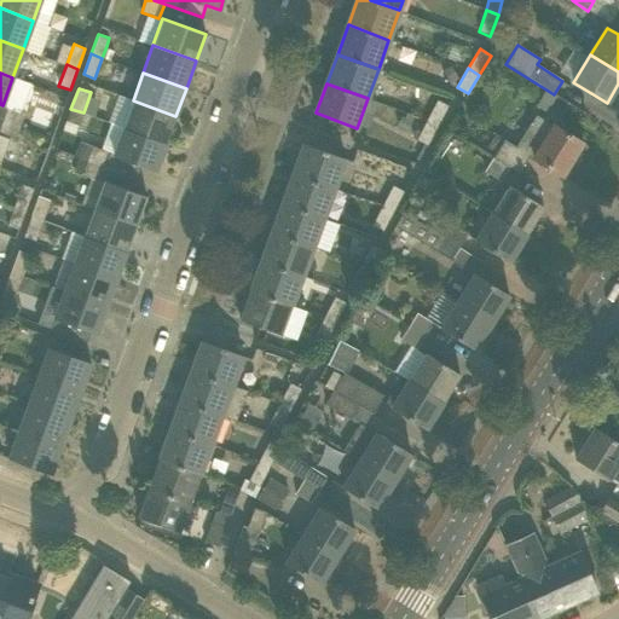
[(123,128),(166,144),(175,116),(133,100),(123,128)]
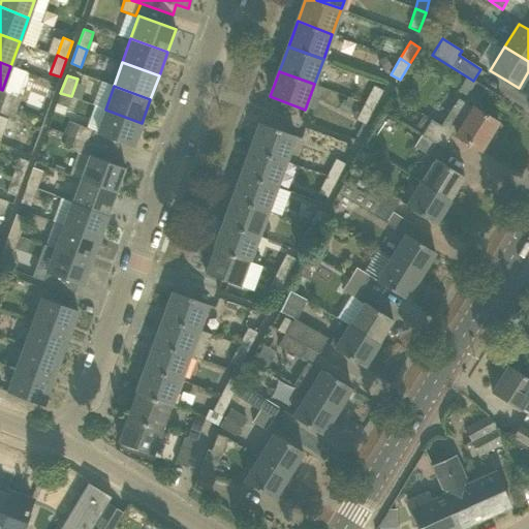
[(373,86),(365,102),(374,107),(383,91),(373,86)]
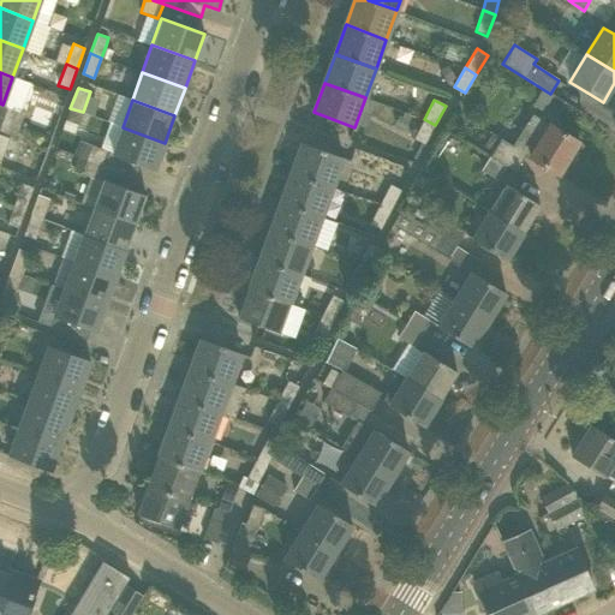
[(21,125),(22,123),(25,112),(9,106),(4,119),(21,125)]
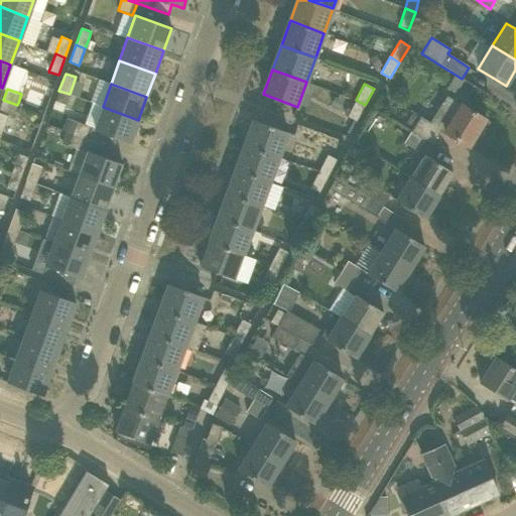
[(441,130),(469,147),(486,119),(448,95),(431,122),(420,116),(413,128),(410,132),(423,140),(432,145),(441,130)]
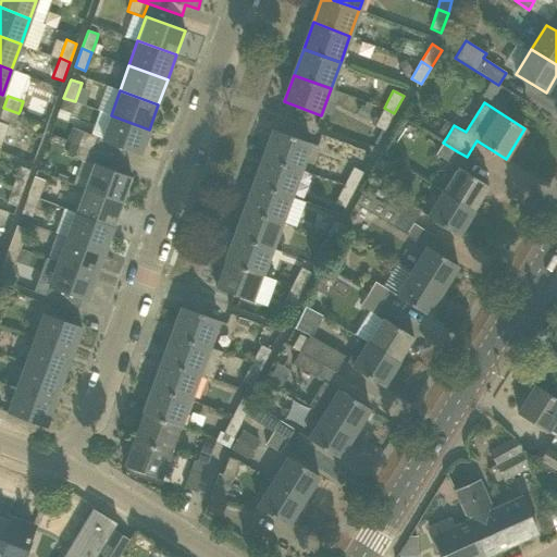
[(19,113),(3,108),(0,115),(0,147),(8,126),(13,128),(19,113)]
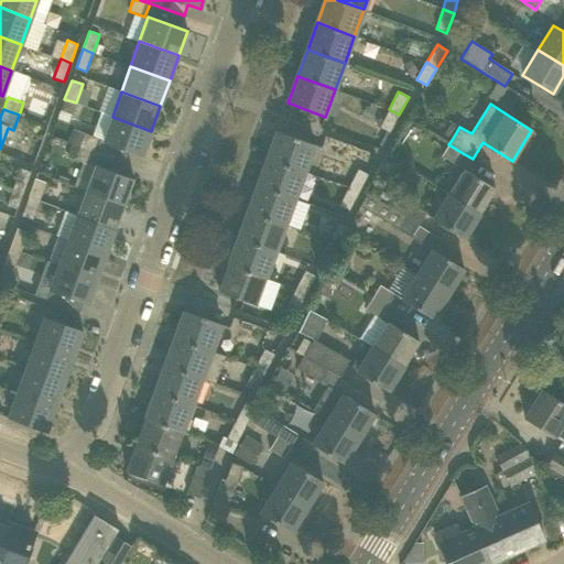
[(390,133),(399,115),(389,109),(379,128),(390,133)]
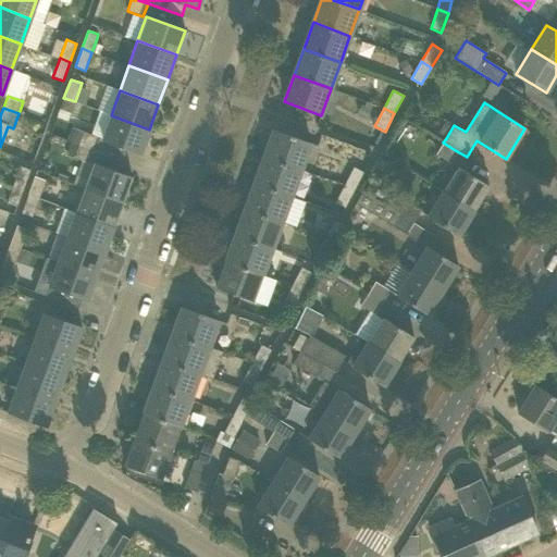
[(102,140),(140,155),(149,130),(111,115),(102,140)]
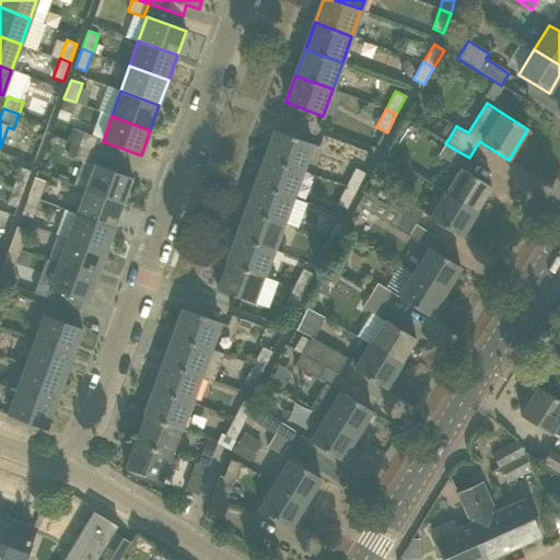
[(276,130),(266,156),(304,171),(313,144),(276,130)]
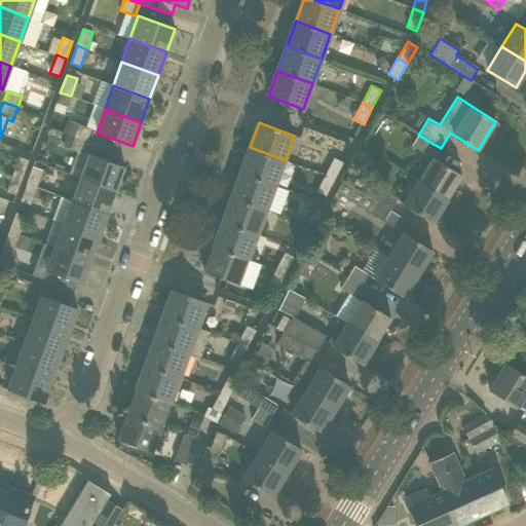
[(78,124),(74,136),(89,142),(94,129),(78,124)]
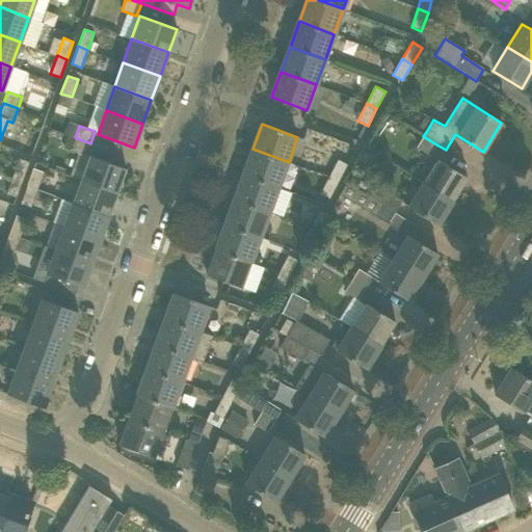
[(423,136),(417,147),(430,155),(436,144),(423,136)]
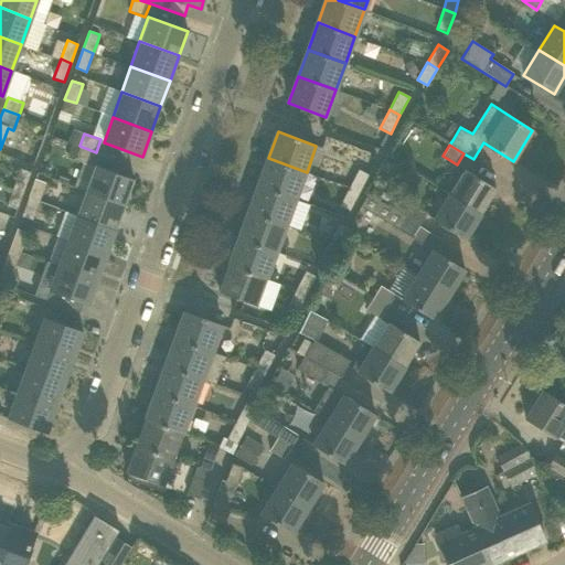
[(91,166),(96,152),(80,146),(75,160),(91,166)]
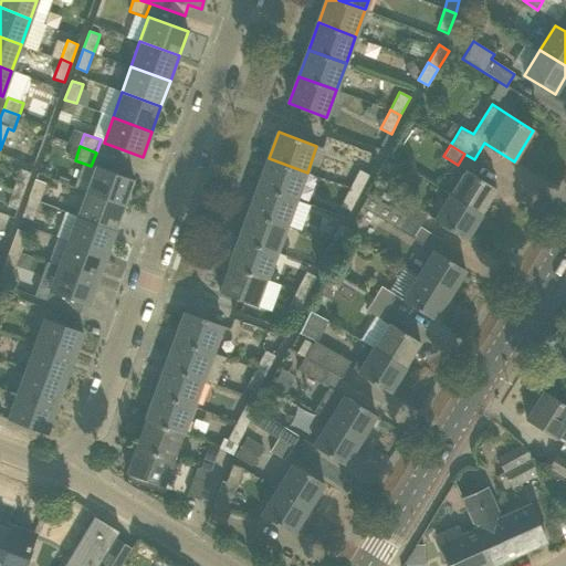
[(269,158),(259,185),(297,199),(307,173),(269,158)]
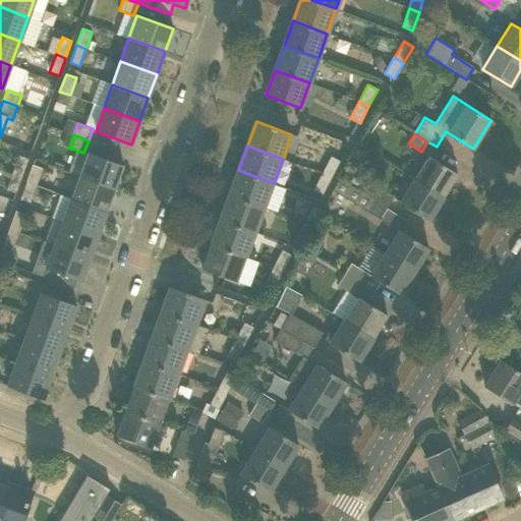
[(79,175),(115,188),(123,165),(88,152),(79,175)]
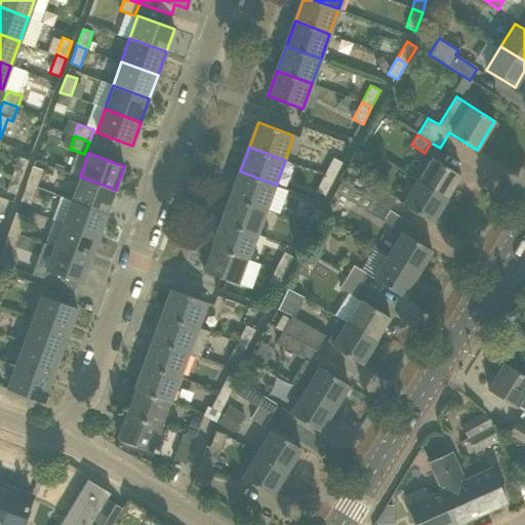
[(18,156),(12,173),(23,177),(29,160),(18,156)]
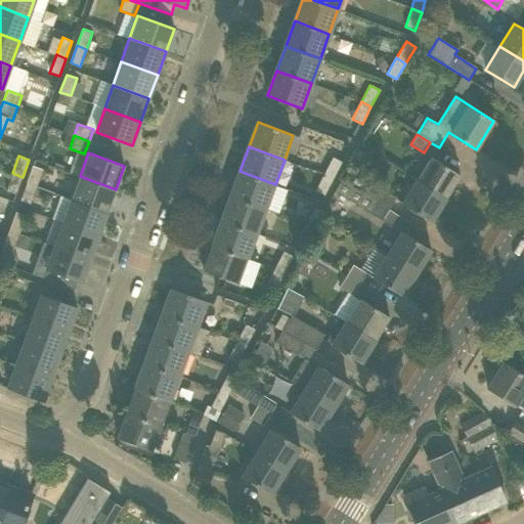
[(417,180),(446,198),(461,175),(431,157),(417,180)]
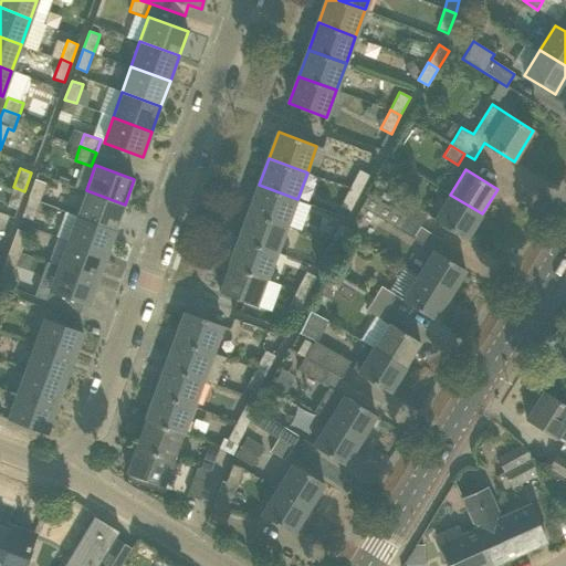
[(360,194),(369,176),(359,170),(349,188),(360,194)]
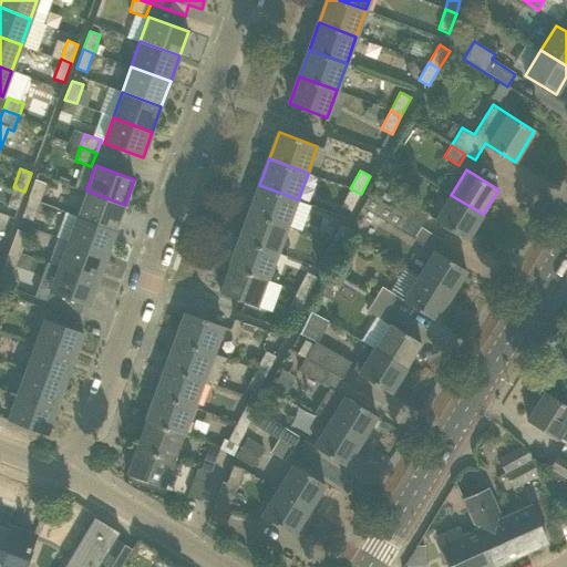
[(39,202),(45,184),(35,179),(29,198),(39,202)]
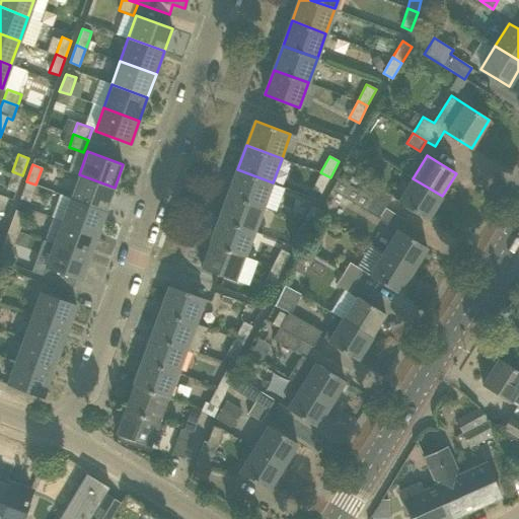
[(237,169),(228,195),(264,207),(273,182),(237,169)]
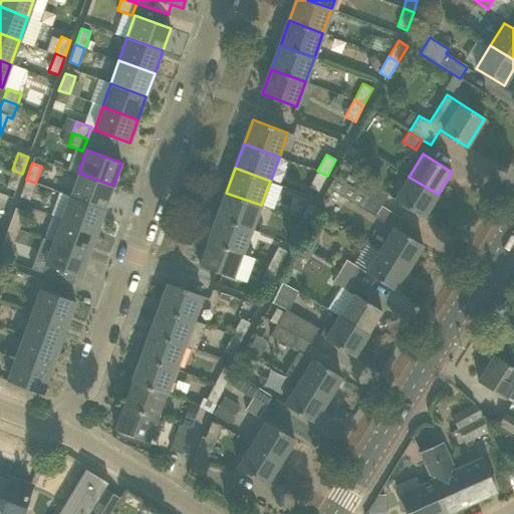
[(15,191),(22,174),(12,170),(5,187),(15,191)]
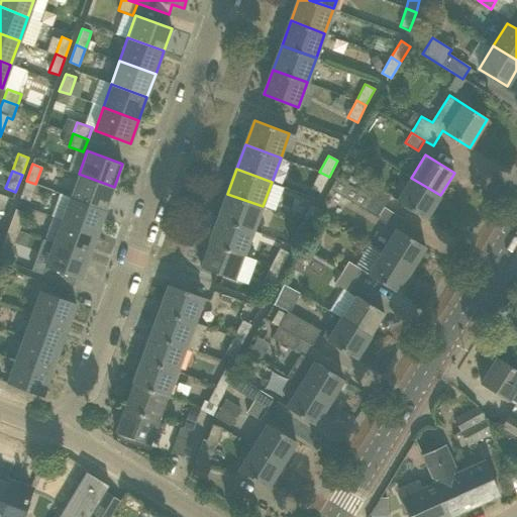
[(329,177),(319,172),(311,189),(320,194),(329,177)]
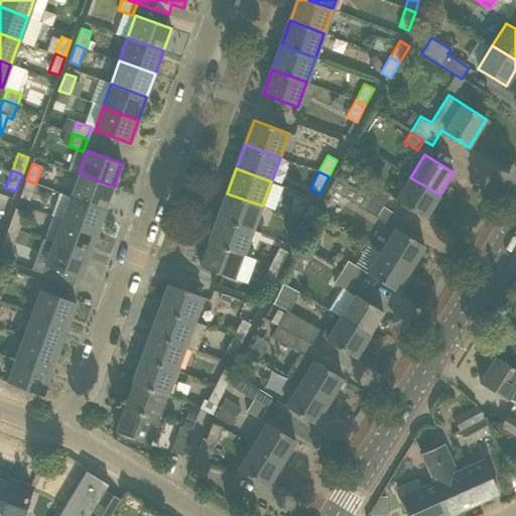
[(71,197),(106,210),(114,186),(79,173),(71,197)]
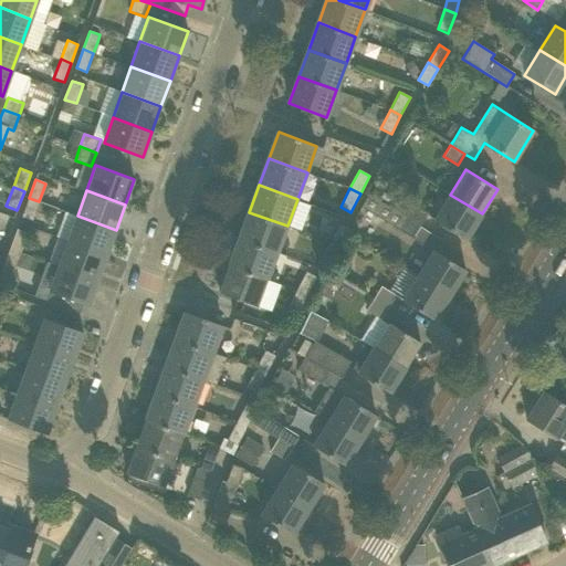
[(467,239),(482,213),(450,195),(435,221),(467,239)]
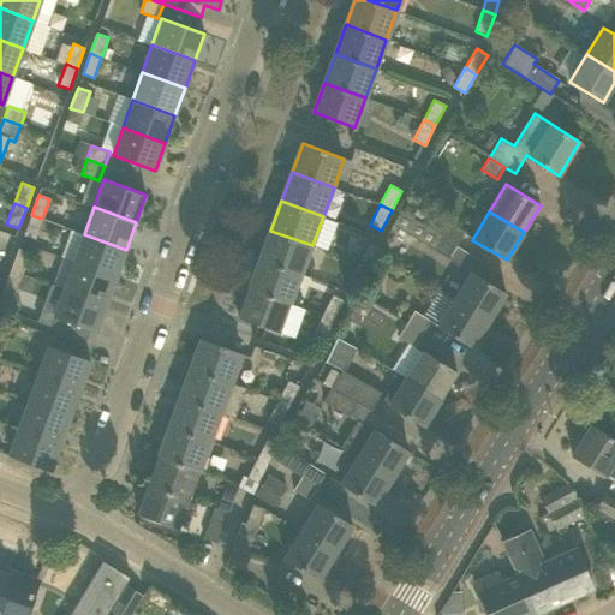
[(449,260),(457,246),(428,228),(401,213),(393,226),(449,260)]
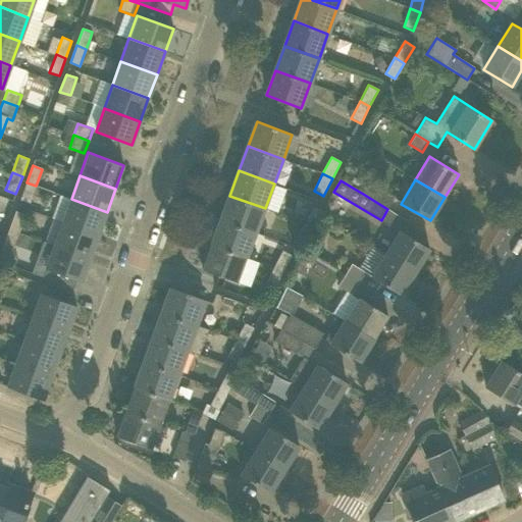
[(27,183),(20,200),(31,203),(36,186),(27,183)]
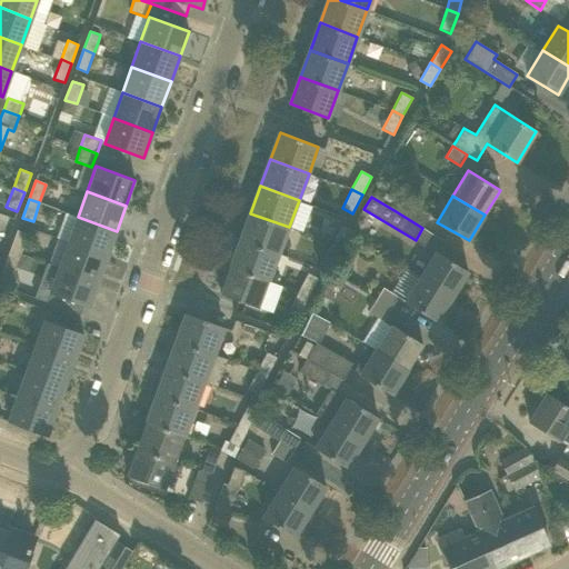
[(402,199),(396,211),(422,228),(430,216),(402,199)]
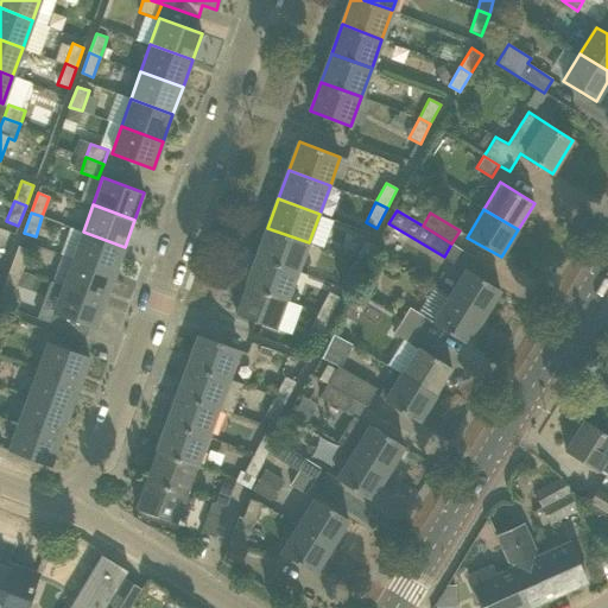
[(267,228),(257,257),(298,271),(309,242),(267,228)]
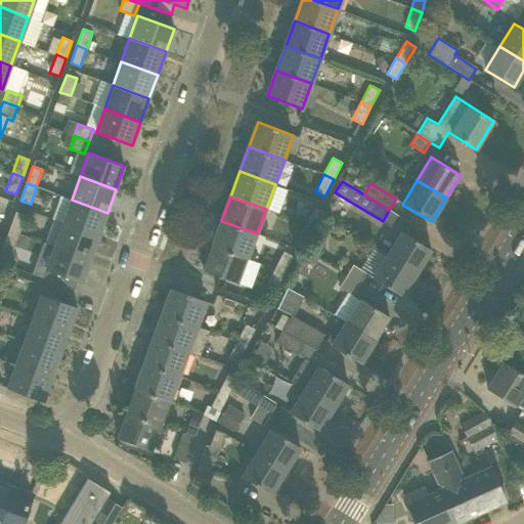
[(62,223),(98,235),(107,213),(72,200),(62,223)]
